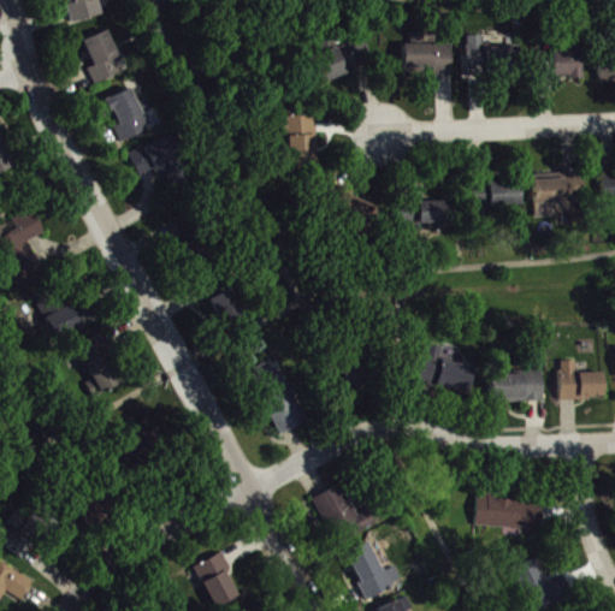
[(104,13),(100,0),(69,0),(75,21),(104,13)]
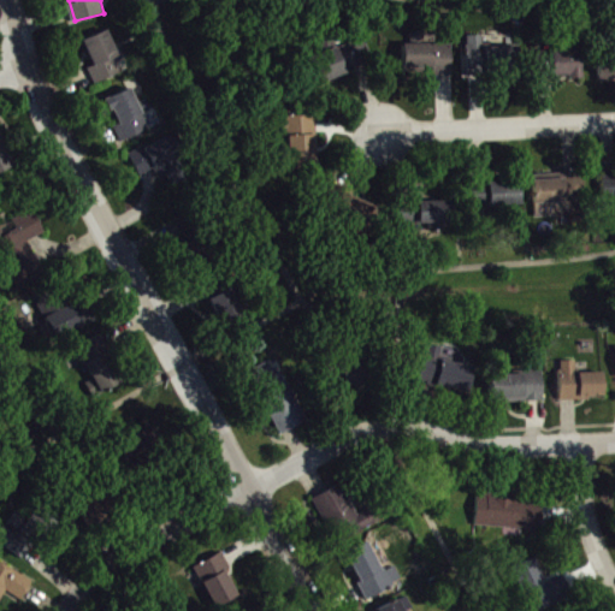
[(83,39),(95,64),(89,66),(96,82),(125,69),(107,28),(83,39)]
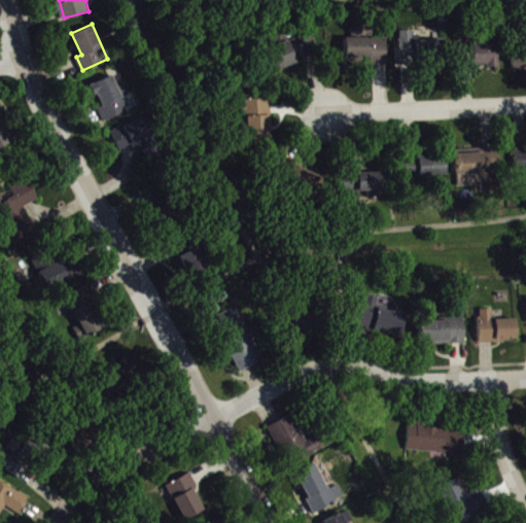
[(400,61),(442,61),(442,37),(414,37),(414,29),(400,29),(400,61)]
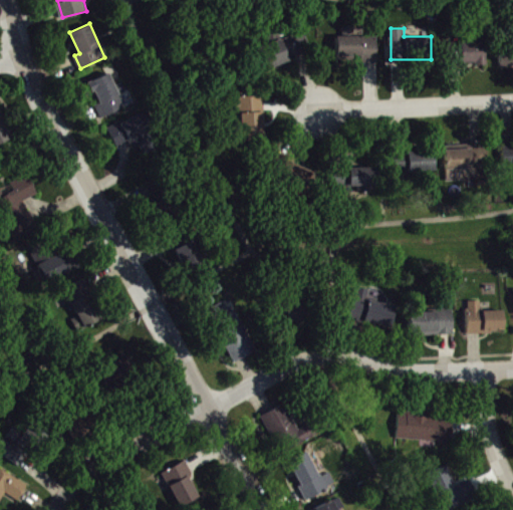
[(261,44),(268,65),(311,51),(305,30),(261,44)]
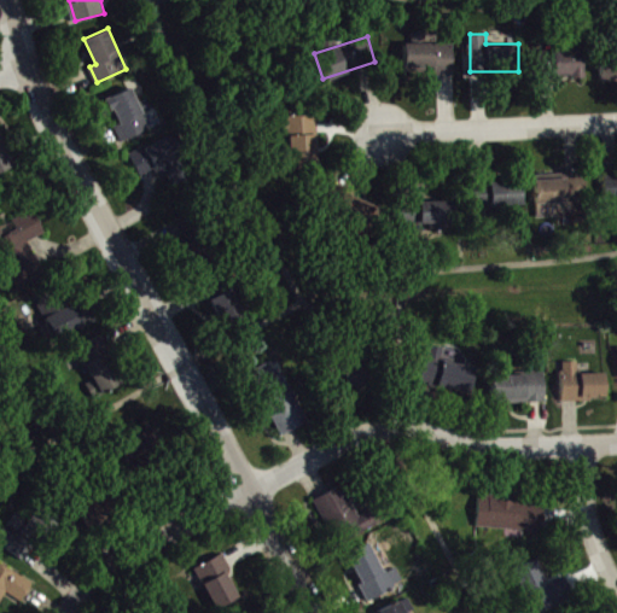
[(454,71),(453,41),(405,42),(406,73),(454,71)]
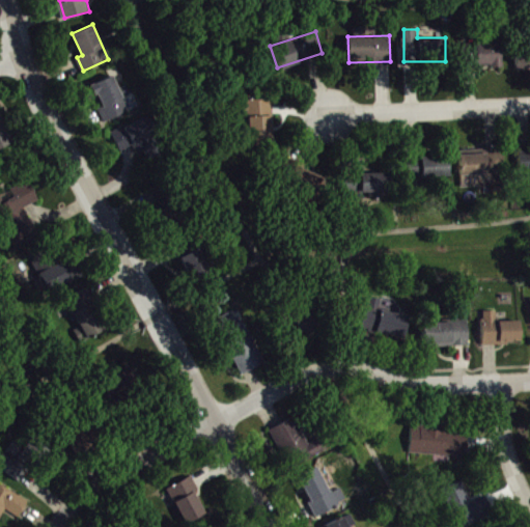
[(502,64),(501,42),(471,43),(472,65),(502,64)]
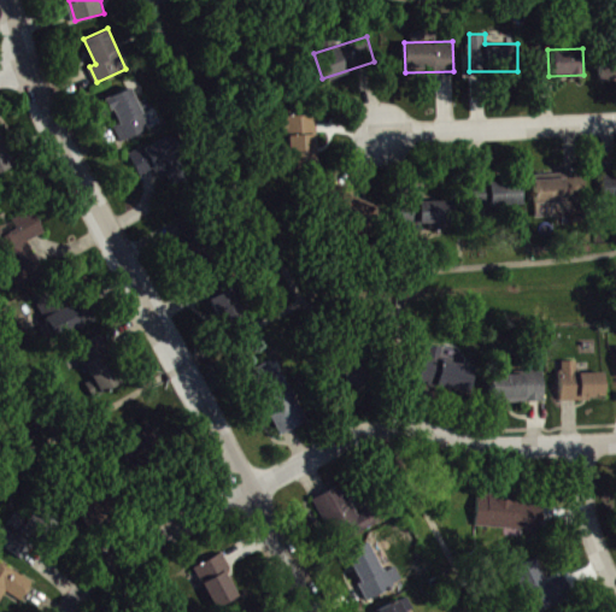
[(602,78),(615,77),(615,54),(600,56),(602,78)]
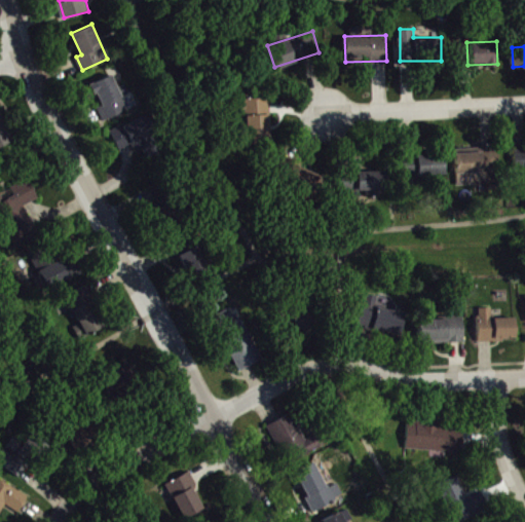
[(105,119),(128,109),(113,74),(91,82),(102,105),(99,106),(105,119)]
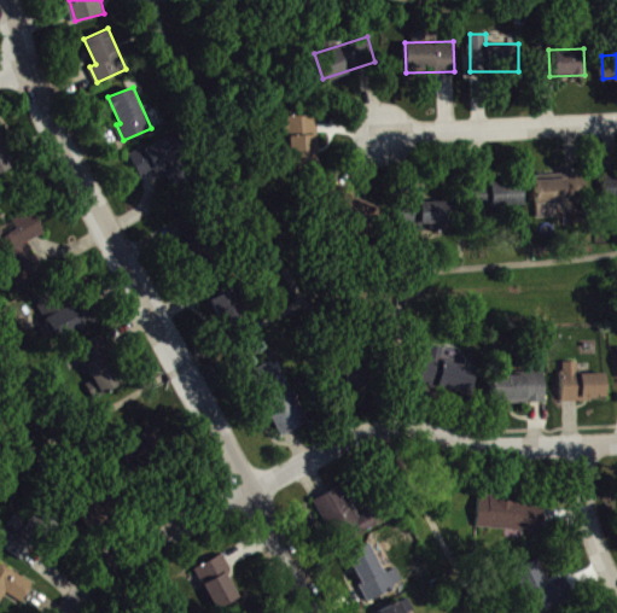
[(318,114),(284,115),(284,134),(290,134),(290,165),(319,165),(318,114)]
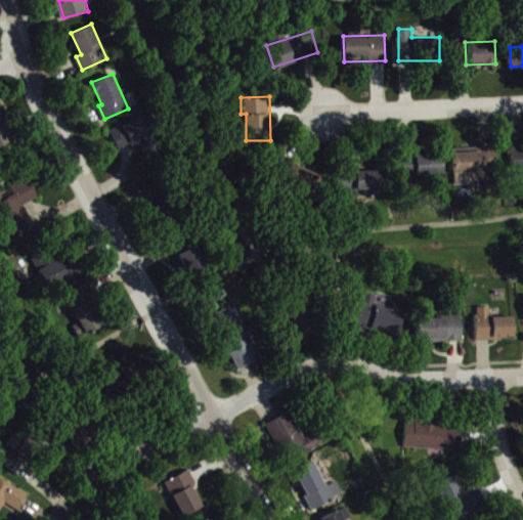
[(0,145),(13,140),(0,109),(0,145)]
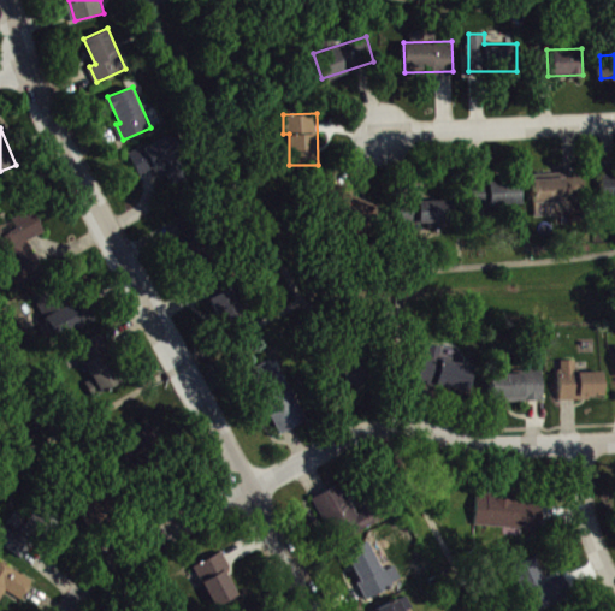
[(155,167),(160,177),(169,173),(175,184),(191,176),(172,134),(130,153),(140,175),(155,167)]
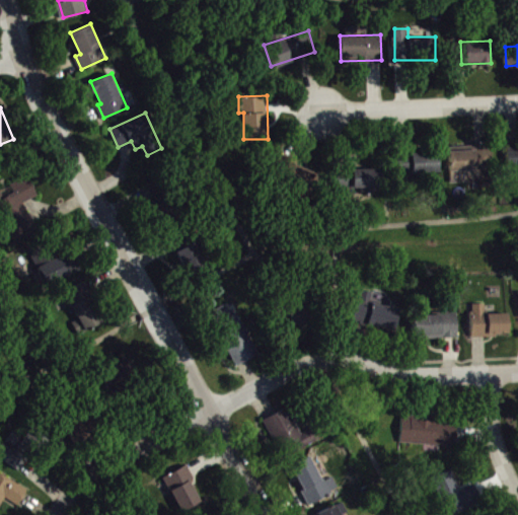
[(450,150),(451,181),(469,180),(469,169),(493,168),(492,144),(476,144),(477,149),(450,150)]
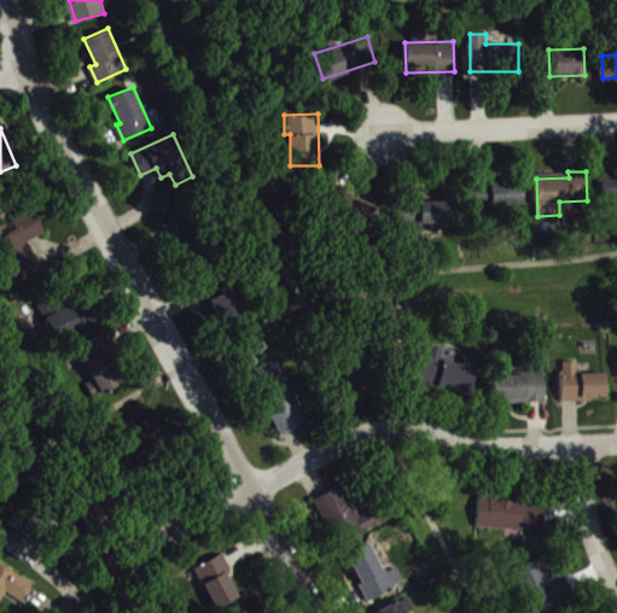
[(616,173),(606,174),(606,202),(616,200),(616,173)]
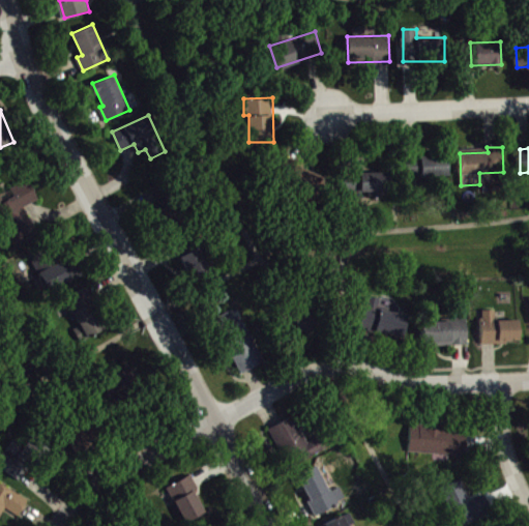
[(449,181),(448,155),(407,155),(408,181),(449,181)]
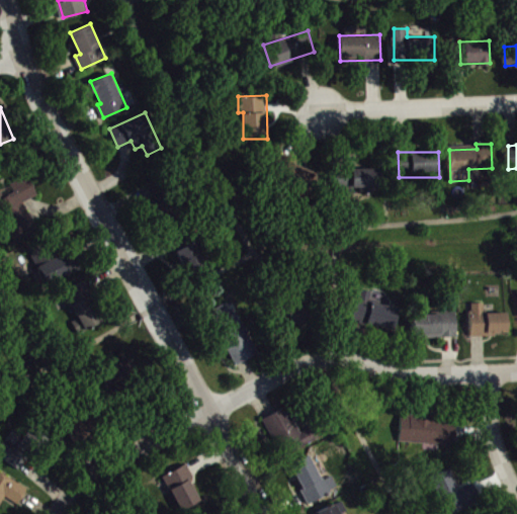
[(380,187),(379,167),(352,168),(352,188),(380,187)]
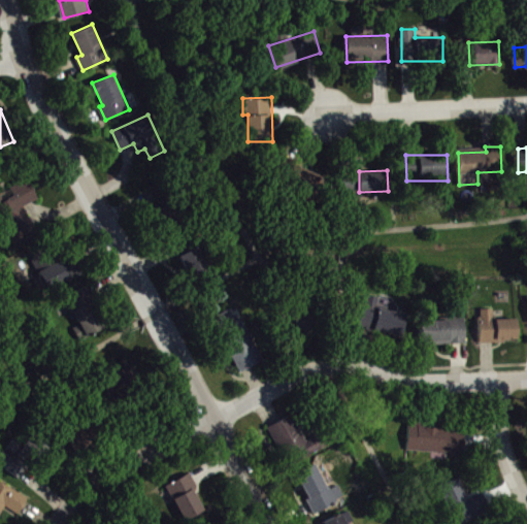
[(38,199),(31,179),(0,191),(0,209),(13,243),(35,234),(23,205),(38,199)]
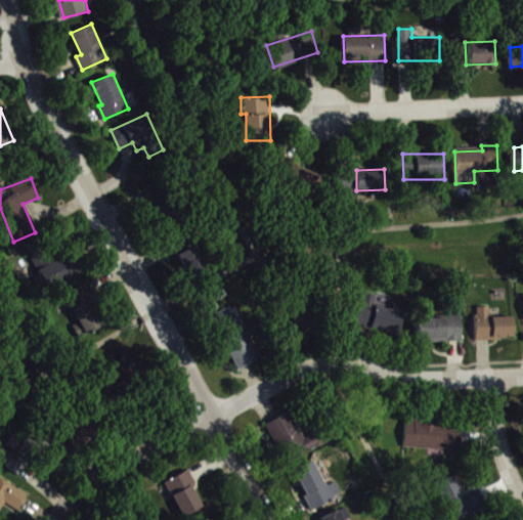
[(170,239),(188,273),(208,262),(189,228),(170,239)]
